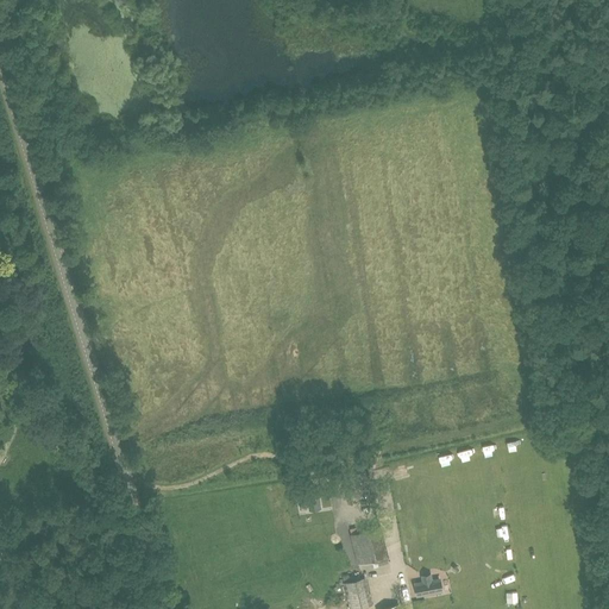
[(307,491),(308,498),(311,509),(319,507),(316,490),(313,490),(307,491)]
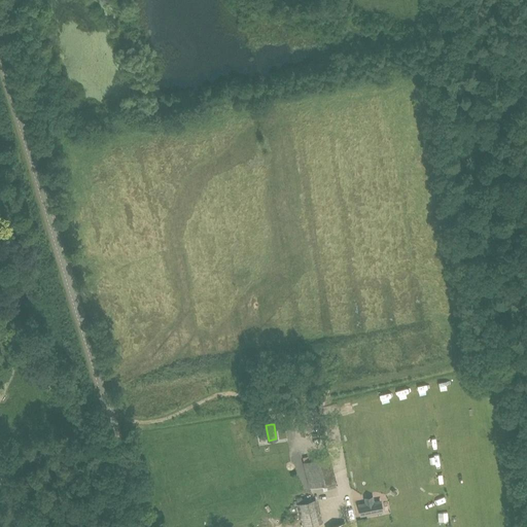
[(303,462),(304,466),(331,460),(330,456),(303,462)]
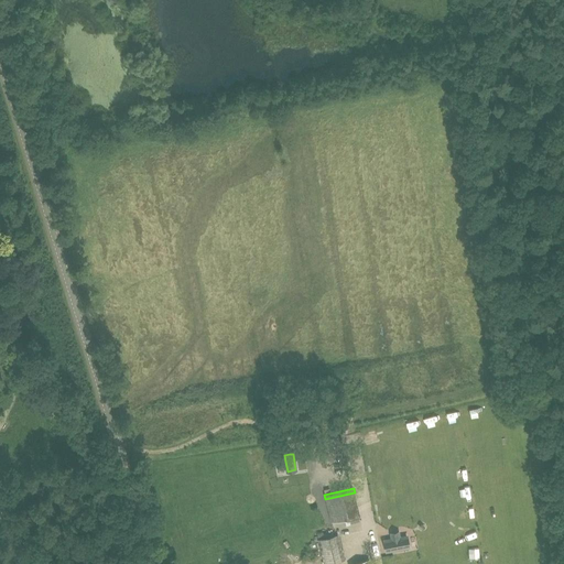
[(349,511),(346,511),(347,517),(358,516),(356,505),(349,506),(349,511)]
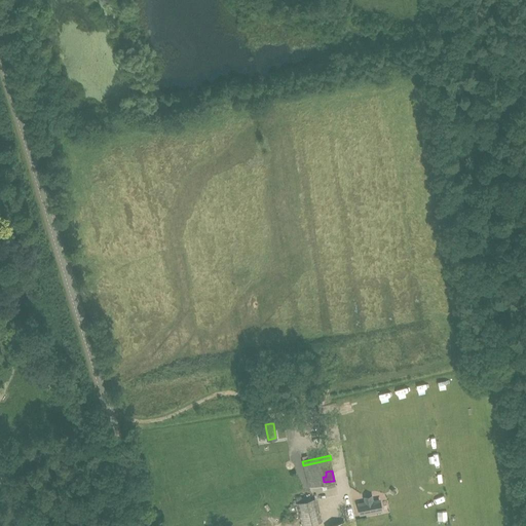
[(300,525),(303,525),(321,522),(315,498),(296,502),(300,525)]
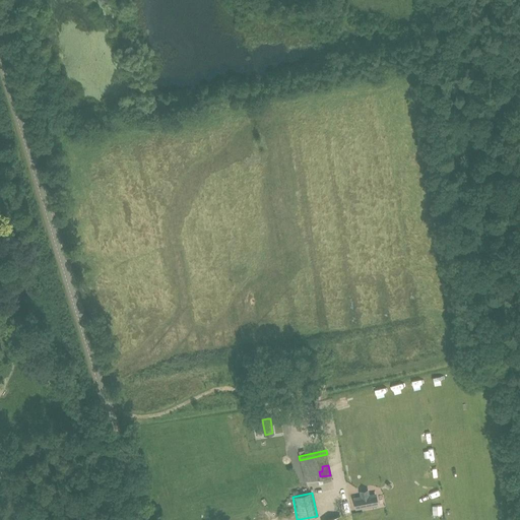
[(375,495),(369,496),(361,498),(354,499),(356,509),(377,505),(375,495)]
